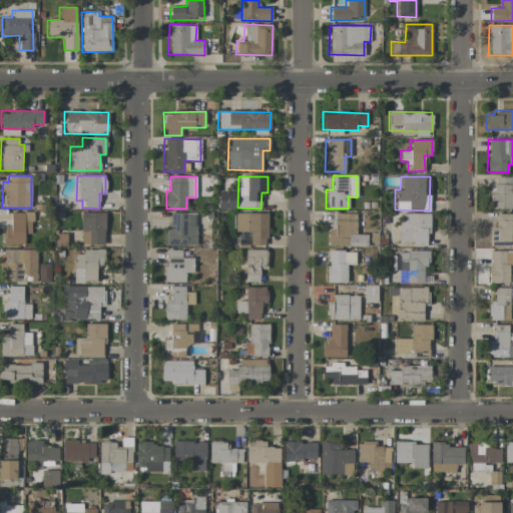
[(512,176),(493,176),(492,208),(512,208),(512,176)]
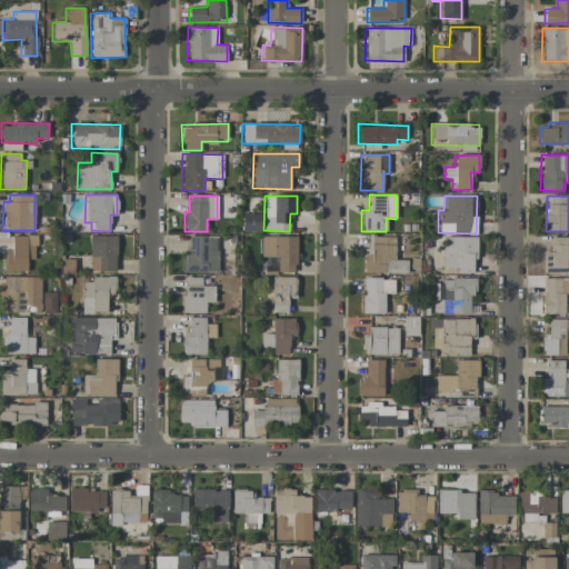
[(261,215),(243,215),(245,231),(261,230),(261,215)]
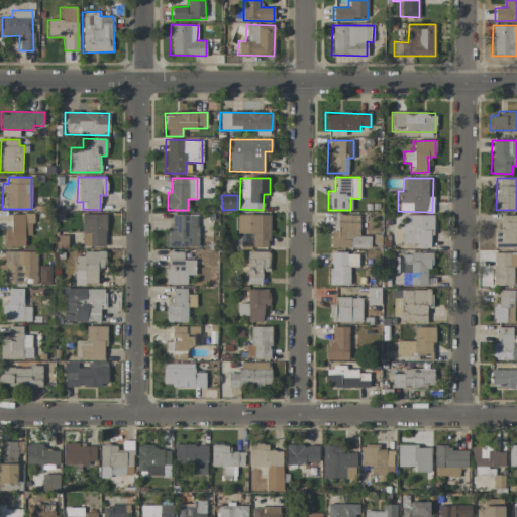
[(106,214),(81,214),(81,246),(105,246),(106,214)]
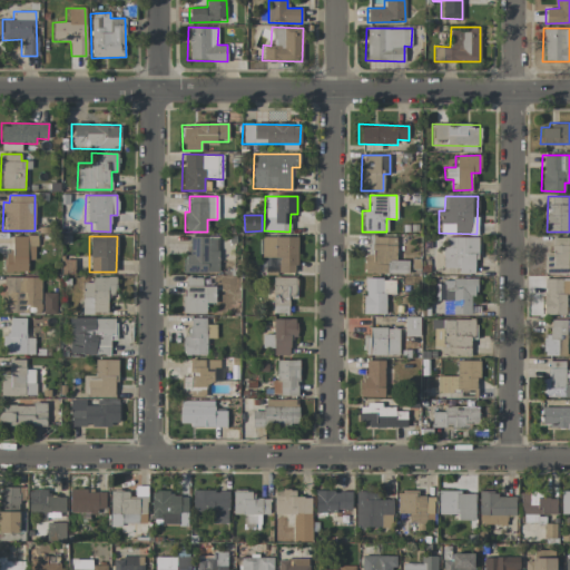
[(218,273),(218,237),(188,236),(188,255),(180,255),(180,273),(218,273)]
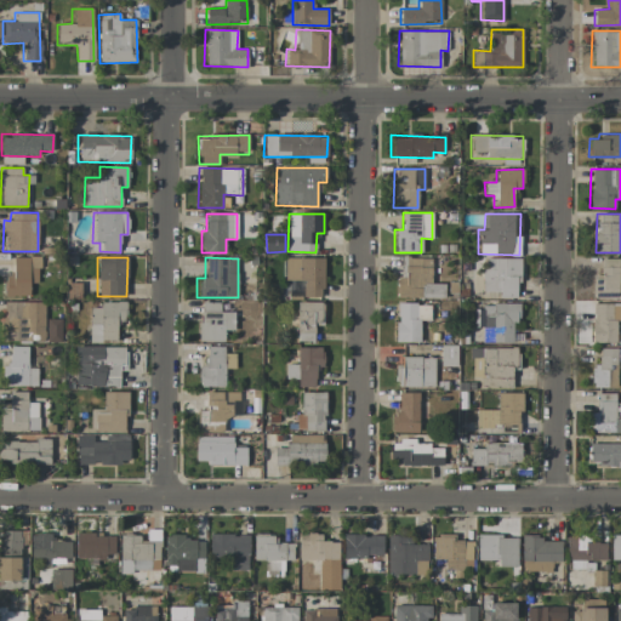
[(323,258),(284,257),(284,280),(303,280),(302,297),(323,297),(323,258)]
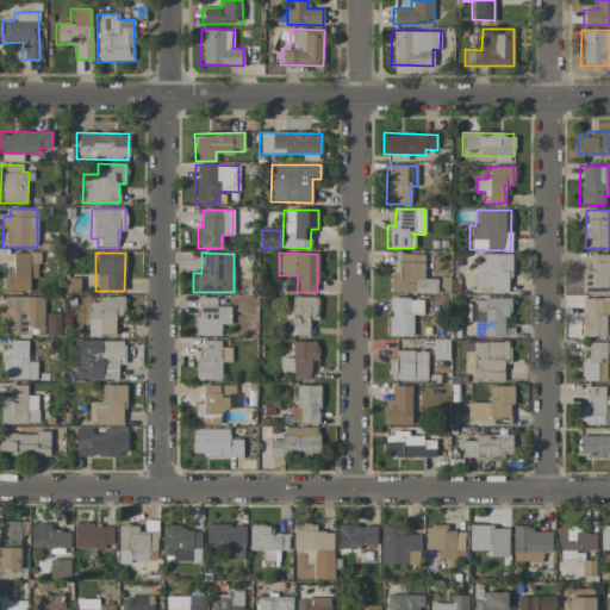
[(608,292),(608,280),(609,279),(609,253),(589,254),(590,271),(583,271),(583,293),(608,292)]
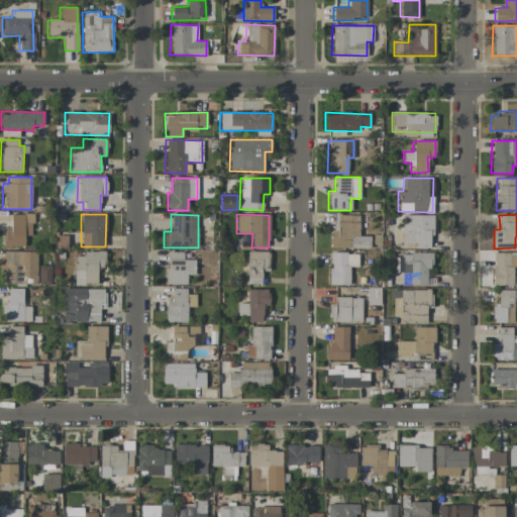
[(359,215),(337,215),(337,231),(330,231),(329,247),(368,248),(368,236),(358,236),(359,215)]
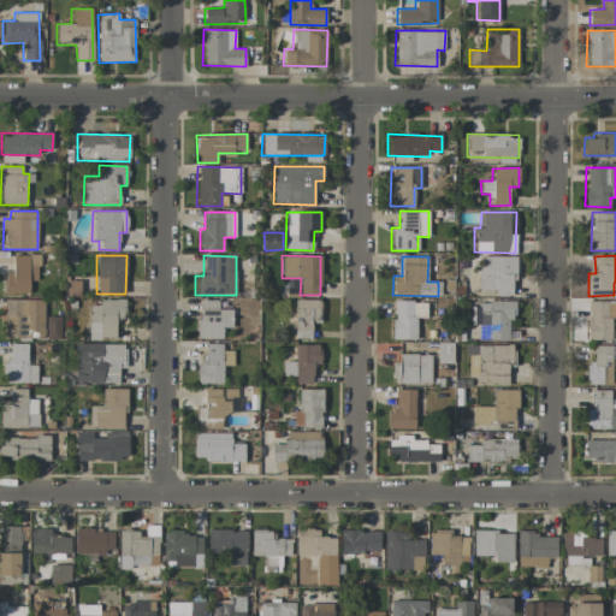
[(479,290),(495,290),(495,296),(515,296),(515,256),(479,256),(479,290)]
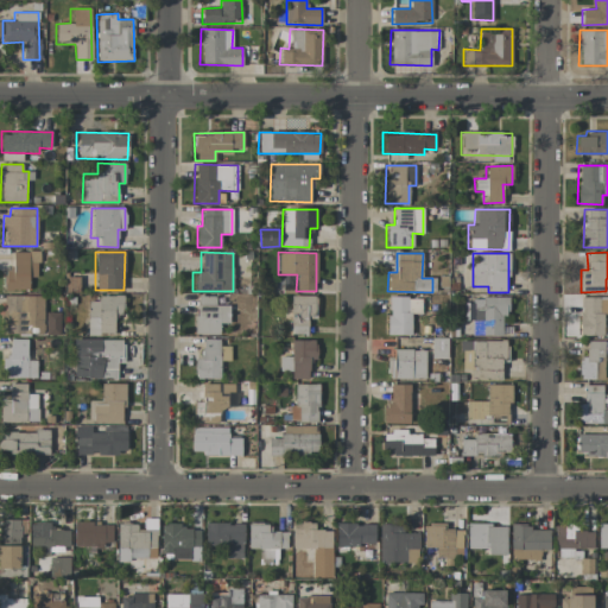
[(2,296),(2,334),(43,334),(44,296),(2,296)]
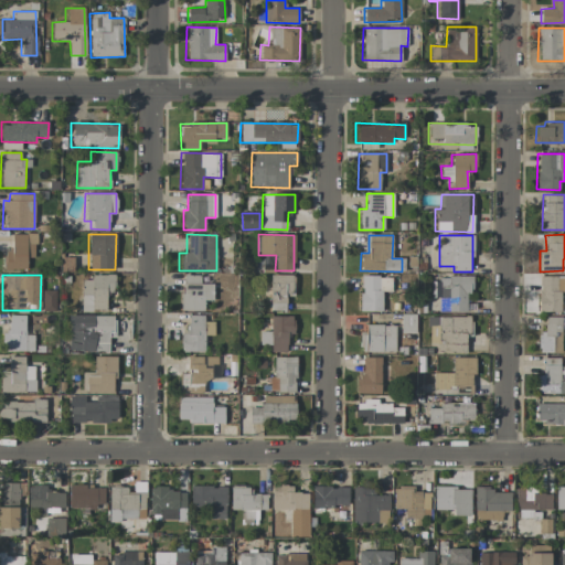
[(204,311),(204,300),(213,300),(213,284),(200,284),(200,275),(181,275),(180,310),(204,311)]
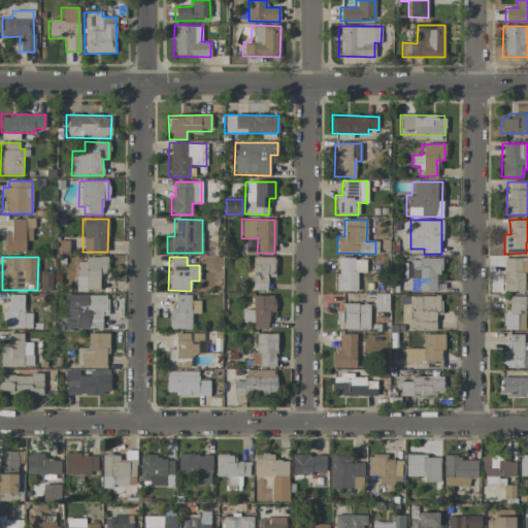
[(274,276),(274,257),(250,257),(251,290),(267,290),(267,276),(274,276)]
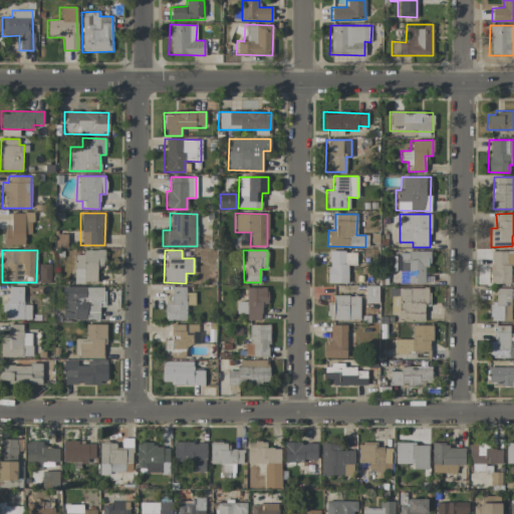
[(104,251),(73,251),(72,282),(96,282),(96,267),(104,267),(104,251)]
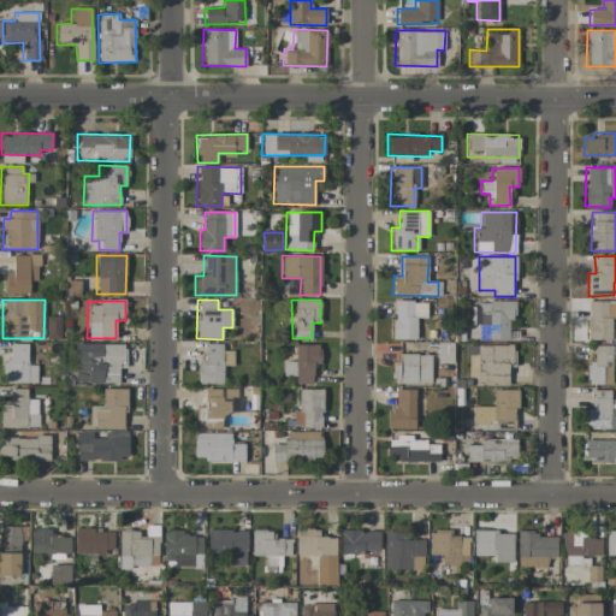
[(416,339),(416,318),(425,318),(425,302),(391,301),(391,339),(416,339)]
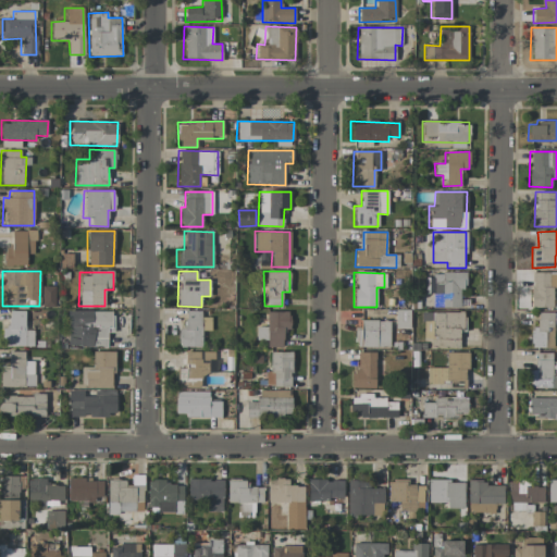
[(556,272),(531,272),(530,307),(554,308),(554,302),(556,301),(556,272)]
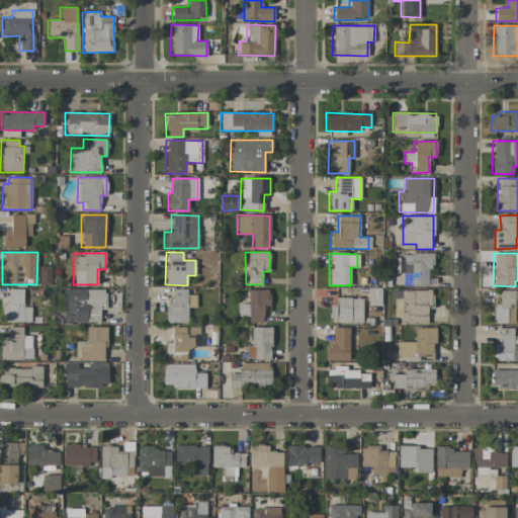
[(433,254),(394,255),(394,272),(413,272),(414,282),(401,282),(402,285),(428,285),(428,268),(433,268),(433,254)]
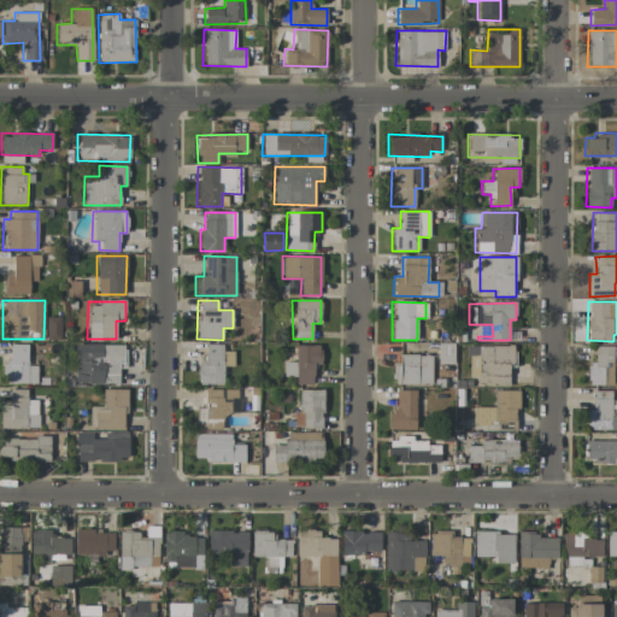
[(59,340),(59,317),(47,317),(47,340),(59,340)]
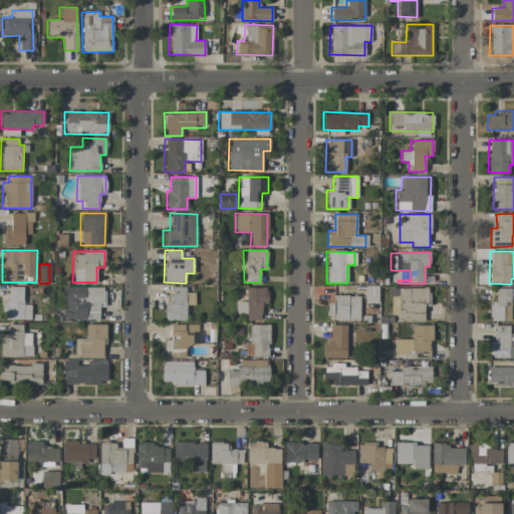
[(30,319),(30,304),(23,304),(23,286),(4,287),(4,319),(30,319)]
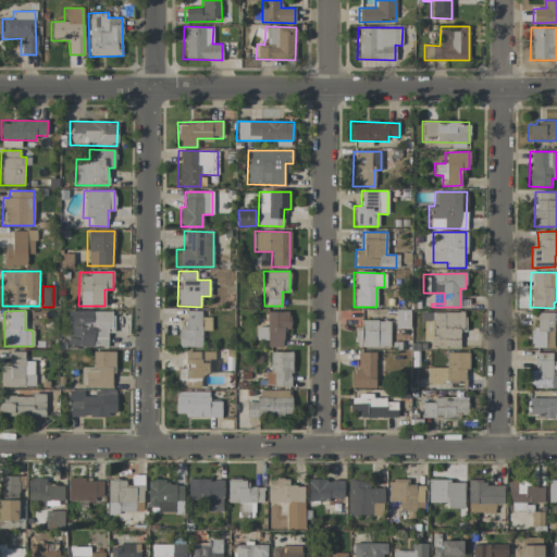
[(67,346),(107,347),(107,330),(112,330),(112,311),(67,310),(67,346)]
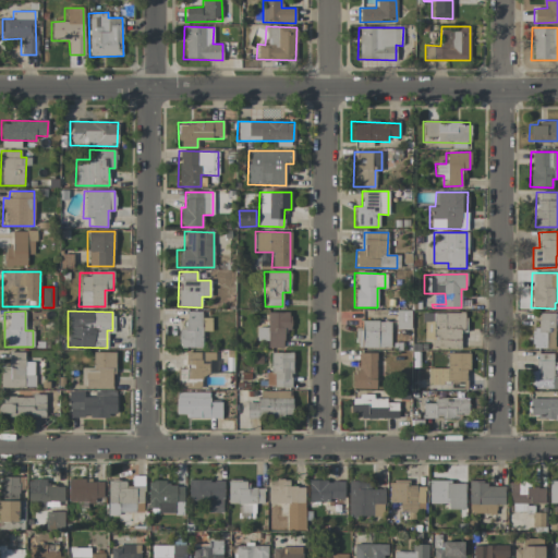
[(201,311),(183,312),(183,328),(179,328),(179,348),(202,347),(202,331),(210,331),(210,318),(202,318),(201,311)]
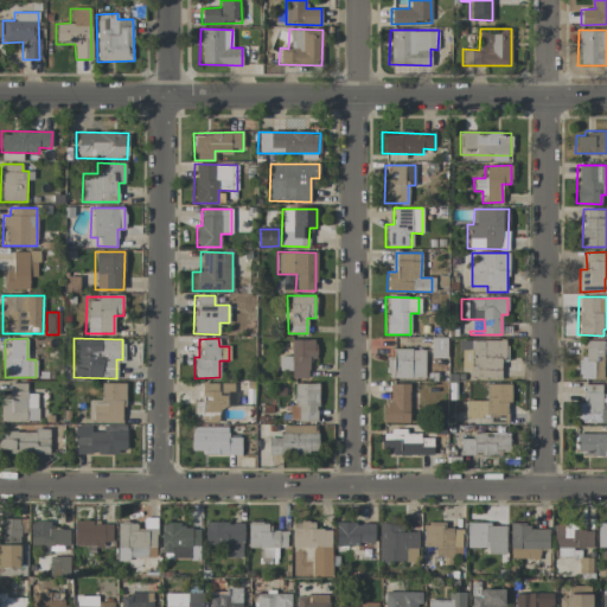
[(308,378),(308,360),(315,360),(314,339),(288,340),(289,356),(278,356),(278,371),(291,371),(291,378),(308,378)]
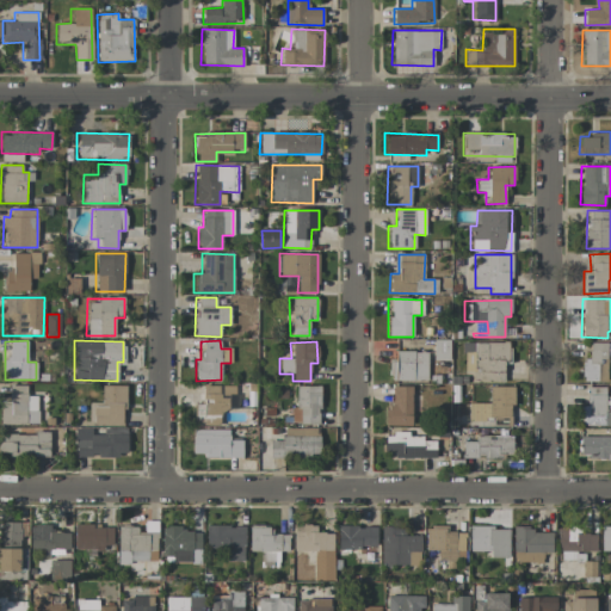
[(608,381),(608,343),(588,343),(588,360),(581,360),(581,382),(608,381)]
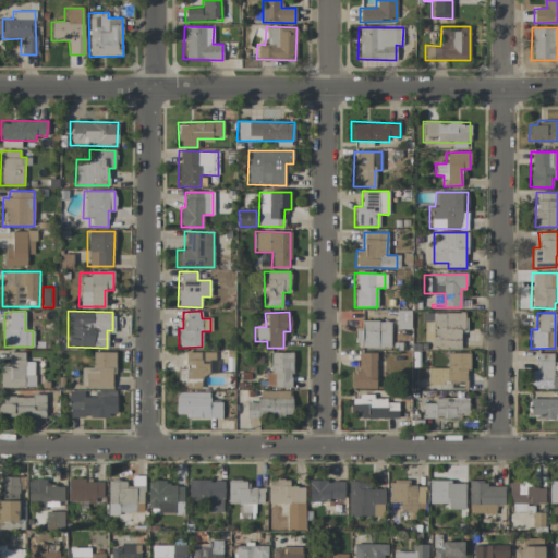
[(390,348),(390,320),(362,320),(361,329),(354,329),(354,348),(390,348)]
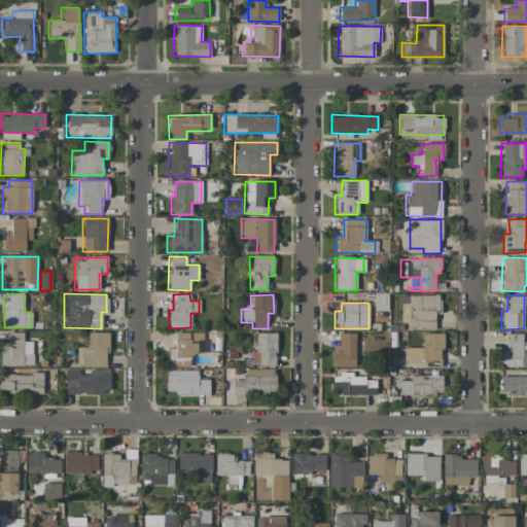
[(1,366),(32,365),(32,342),(23,342),(23,332),(7,332),(7,349),(0,349),(1,366)]
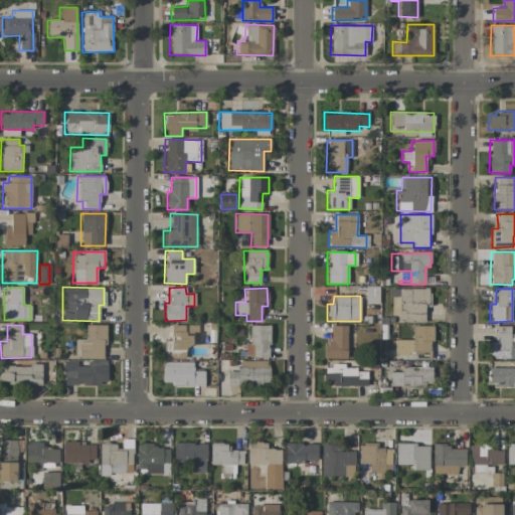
[(105,325),(86,325),(86,339),(73,339),(73,357),(105,358),(105,325)]
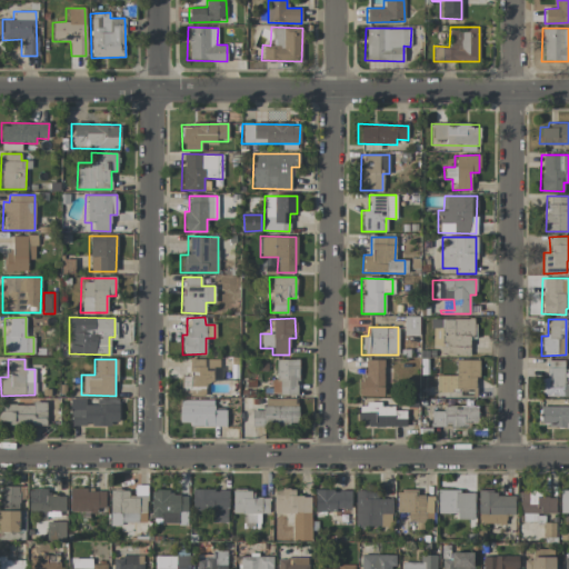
[(181,376),(181,389),(197,389),(197,391),(206,390),(206,381),(220,381),(219,359),(188,359),(188,376),(181,376)]
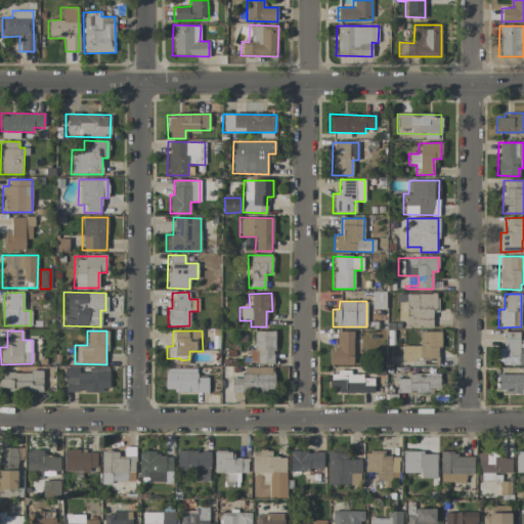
[(274,332),(253,331),(252,350),(249,350),(249,363),(273,364),(274,332)]
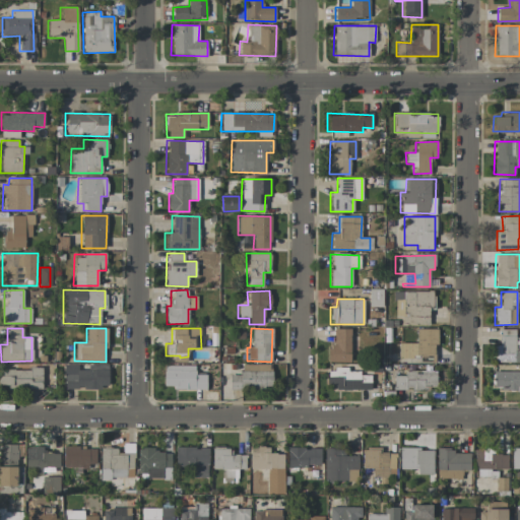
[(349,363),(350,329),(333,329),(333,344),(327,344),(326,363),(349,363)]
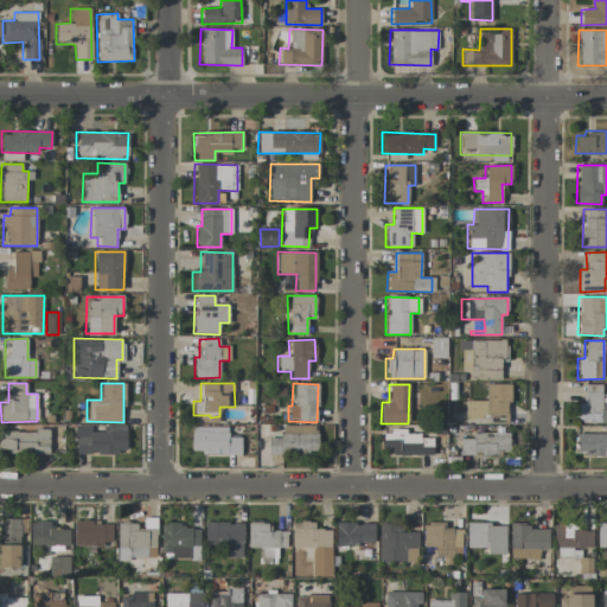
[(464,401),(464,419),(497,417),(508,417),(508,403),(511,403),(511,384),(485,384),(485,401),(464,401)]
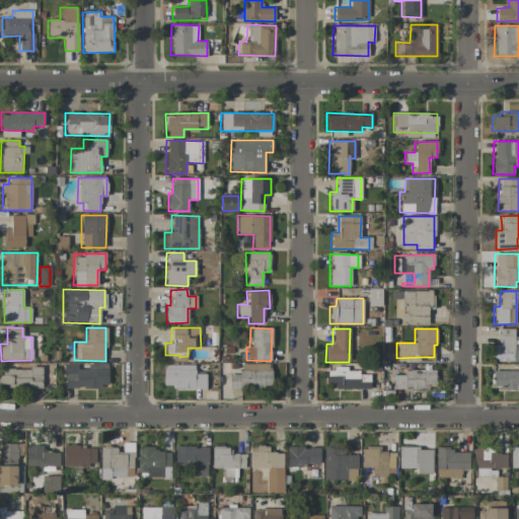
[(518,337),(514,337),(515,328),(497,328),(496,361),(518,361),(518,337)]
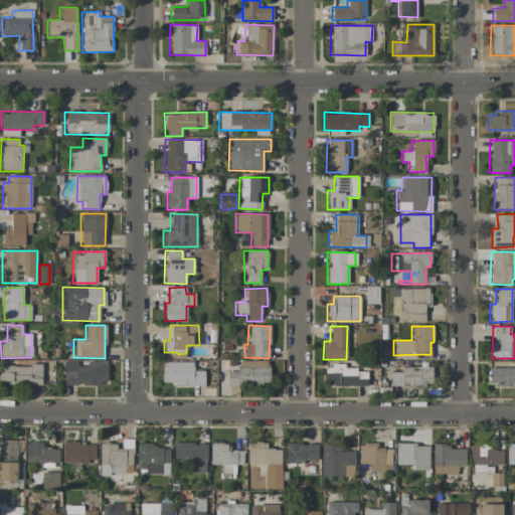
[(107,384),(106,360),(90,361),(90,366),(77,366),(77,360),(62,360),(63,385),(107,384)]
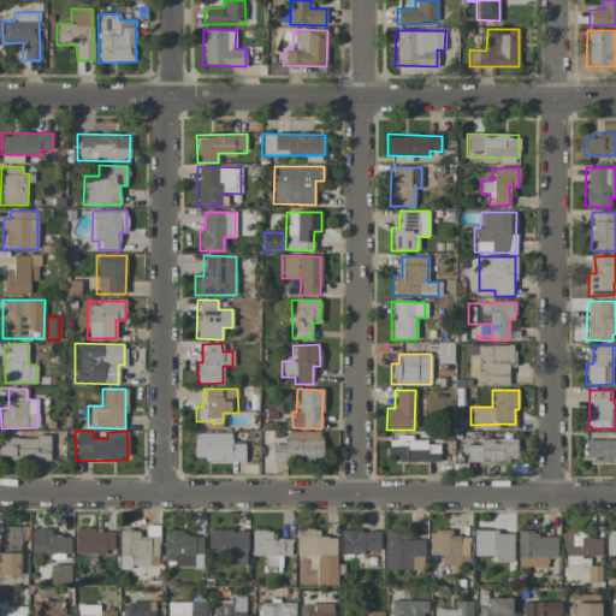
[(321,432),(285,432),(285,444),(271,444),(271,461),(321,460),(321,432)]
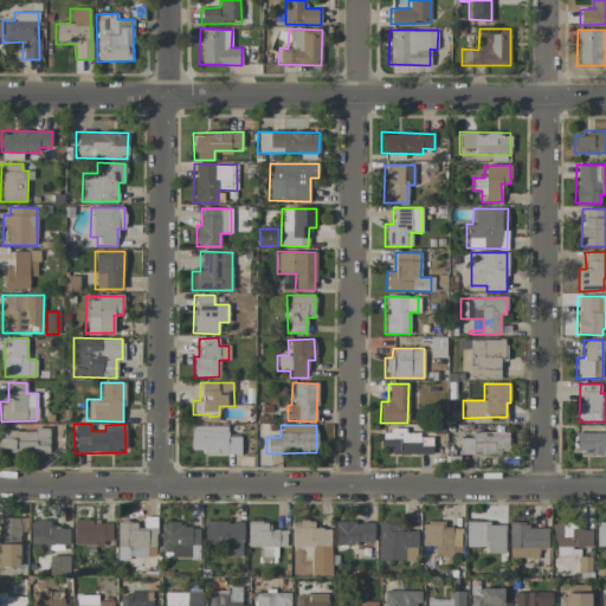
[(227,427),(189,426),(188,452),(240,453),(240,437),(227,436),(227,427)]
